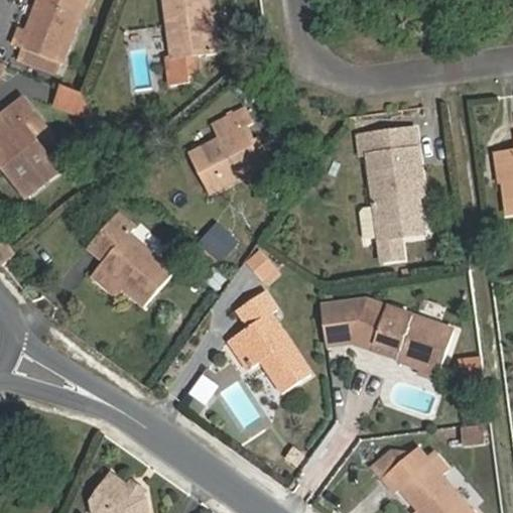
[(34,0),(23,29),(16,28),(11,41),(21,45),(59,59),(82,0),(34,0)]
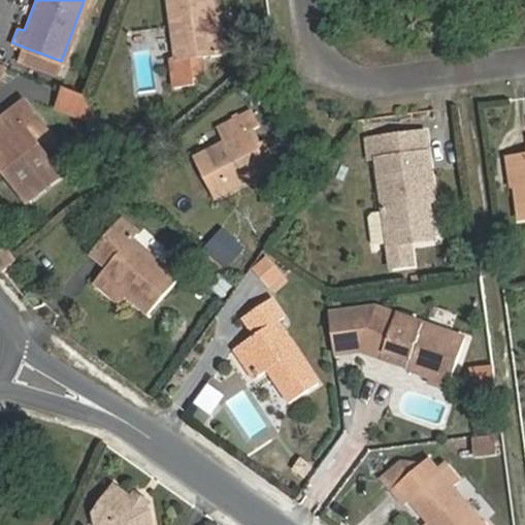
[(164,0),(168,23),(172,56),(166,57),(170,83),(190,79),(189,74),(201,72),(198,53),(222,50),(216,13),(211,13),(209,0),(164,0)]
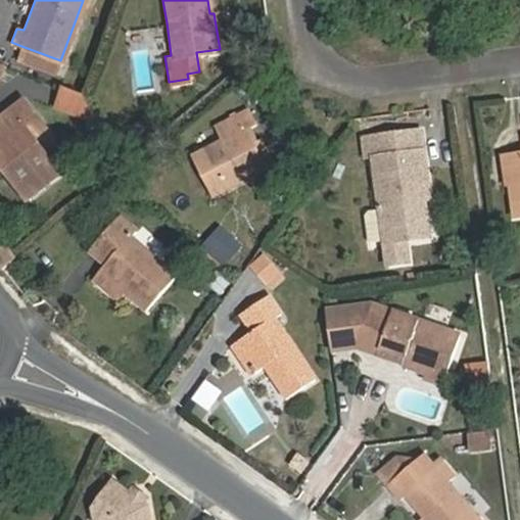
[(21,46),(13,67),(51,82),(60,60),(21,46)]
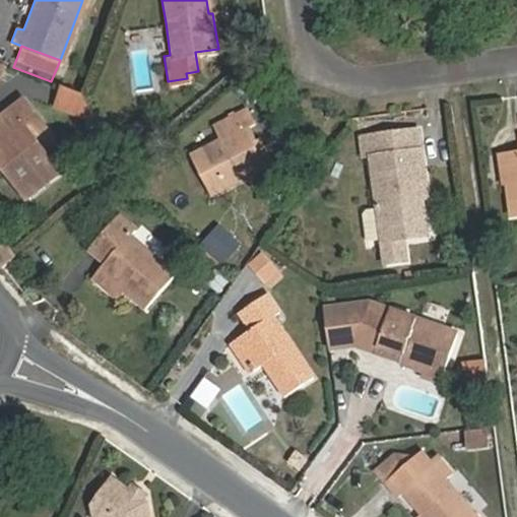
[(51,107),(88,119),(95,98),(58,85),(51,107)]
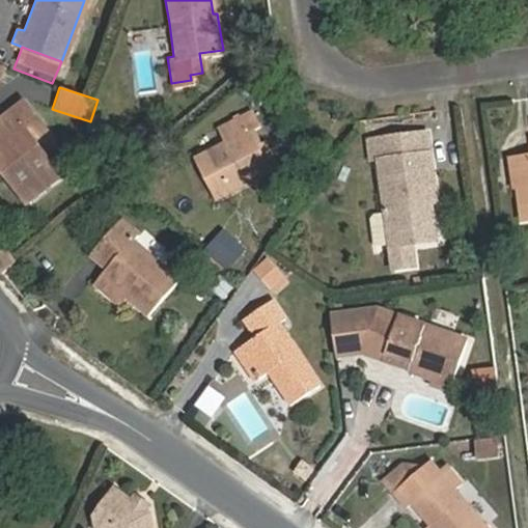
[(0,161),(4,167),(0,171),(24,202),(59,173),(31,139),(43,129),(21,100),(0,116),(0,161)]
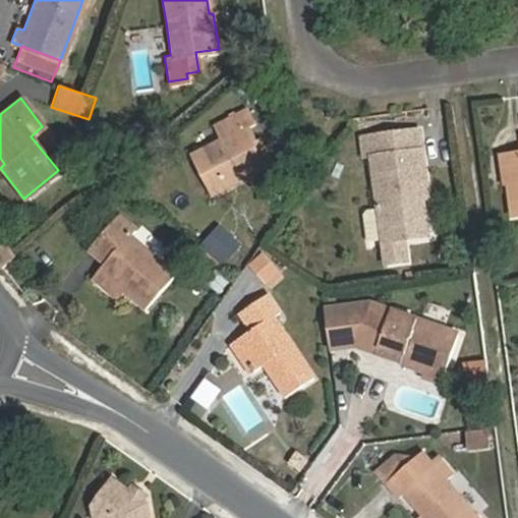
[(210,191),(261,167),(247,142),(252,139),(244,124),(251,121),(244,108),(213,124),(219,137),(191,152),(210,191)]
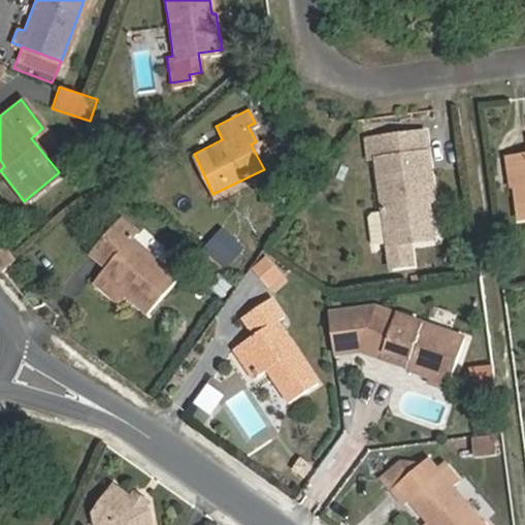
[(424,130),(363,137),(366,157),(373,156),(386,243),(431,236),(425,198),(432,197),(424,130)]
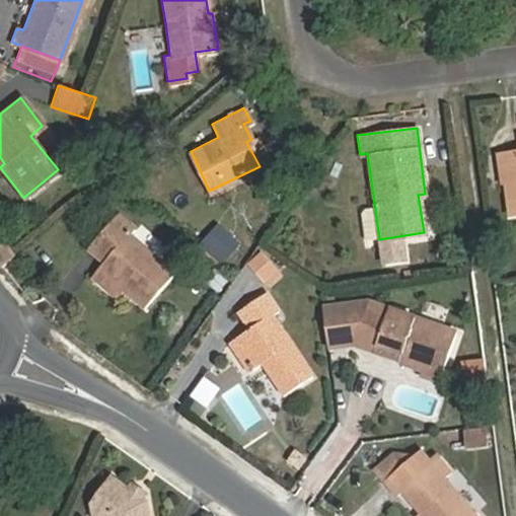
[(246,142),(260,166),(269,162),(255,137),(251,139),(246,142)]
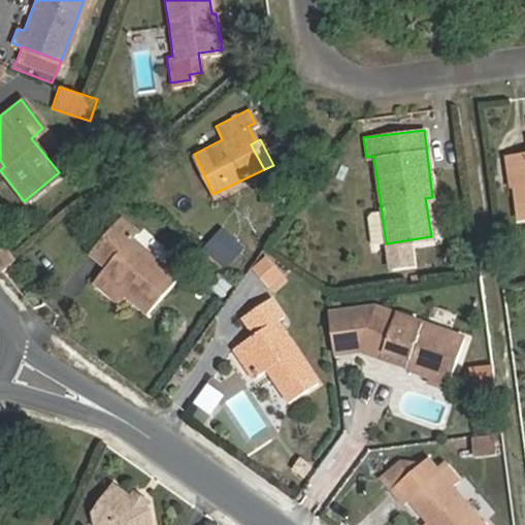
[(524,156),(512,158),(515,185),(519,217),(524,216),(524,156)]
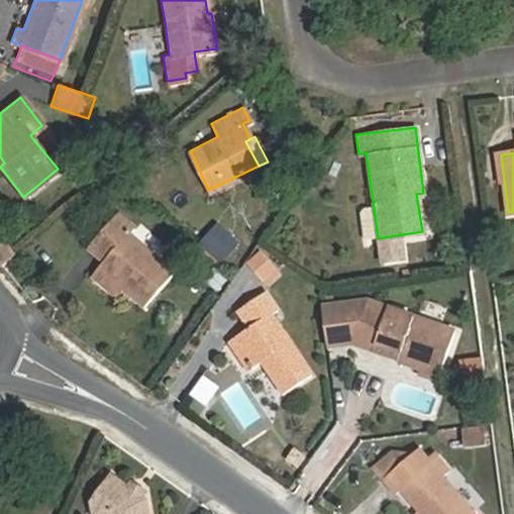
[(504,181),(501,155),(493,156),(497,182),(504,181)]
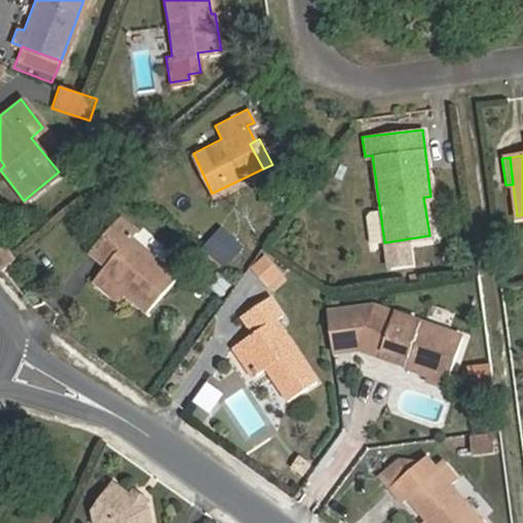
[(99,270),(122,292),(144,310),(174,276),(129,236),(135,230),(119,217),(88,251),(104,265),(99,270)]
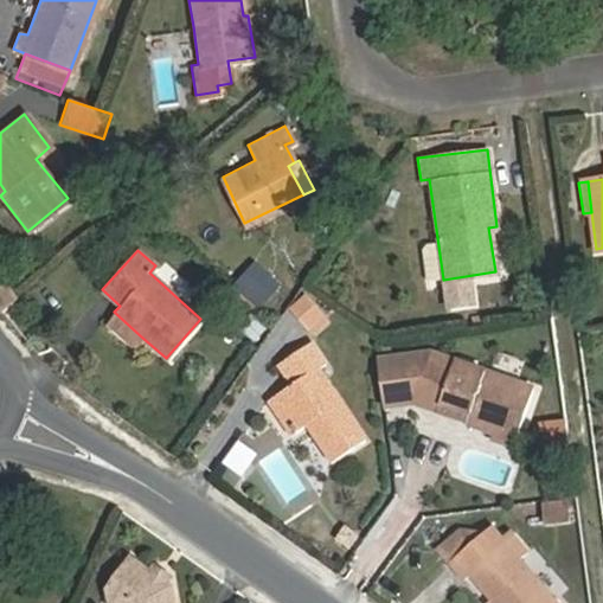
[(261,305),(274,274),(245,262),(232,294),(261,305)]
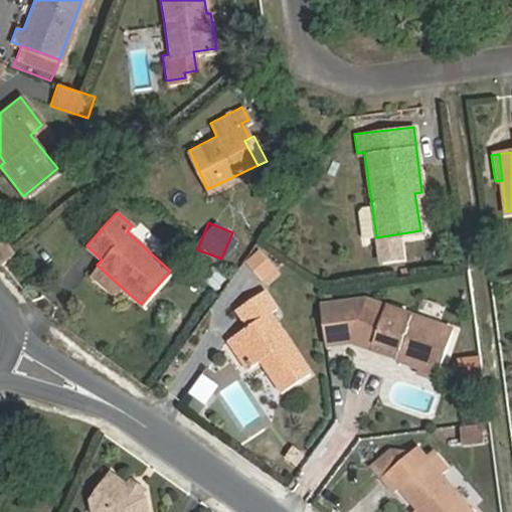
[(0,264),(13,252),(2,238),(0,239),(0,264)]
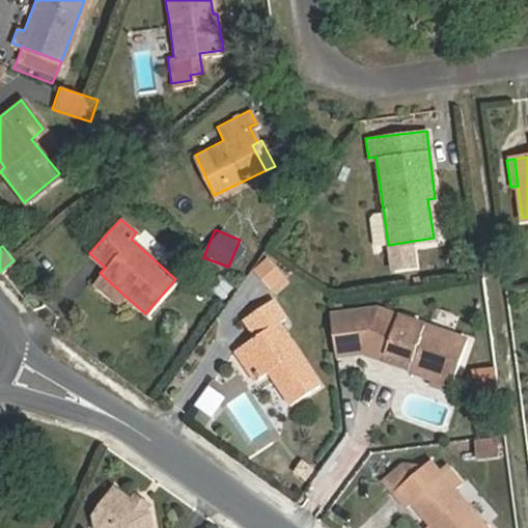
[(269,260),(256,275),(274,289),(286,276),(269,260)]
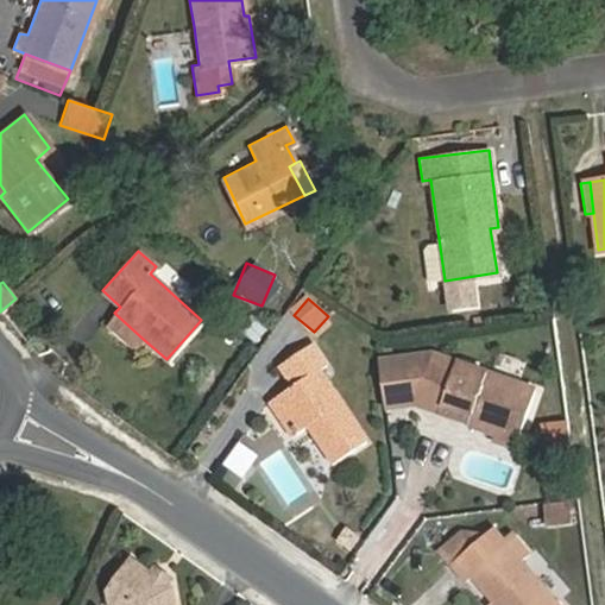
[(132,346),(142,338),(114,313),(106,322),(132,346)]
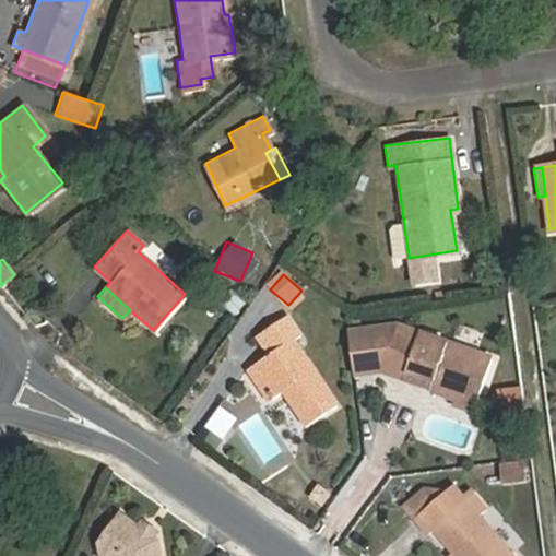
[(229,288),(220,303),(235,314),(244,299),(229,288)]
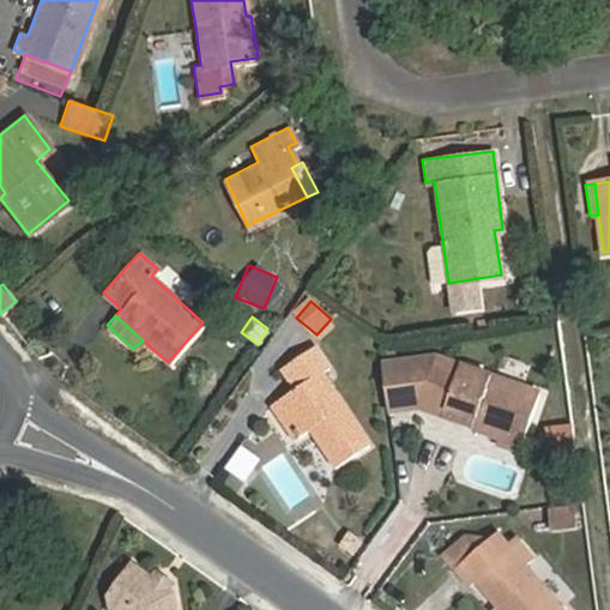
[(299,433),(307,427),(332,465),(367,442),(321,372),(328,366),(314,344),(281,368),(294,387),(276,399),(299,433)]
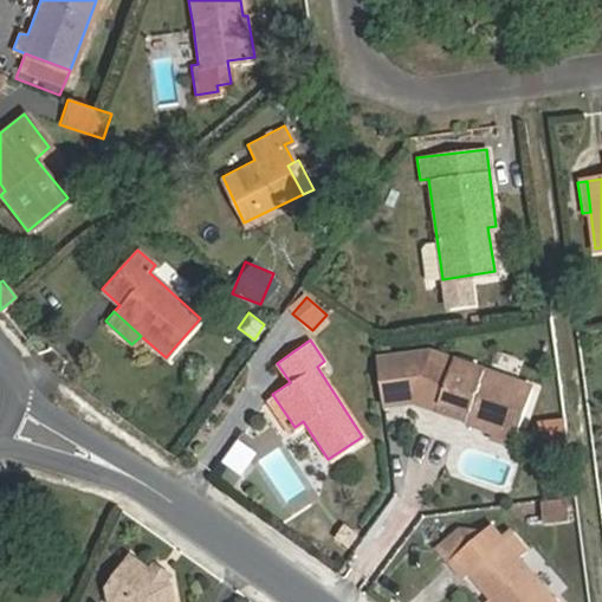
[(491,431),(512,437),(530,384),(438,353),(422,395),(439,400),(468,409),(465,421),(491,431)]
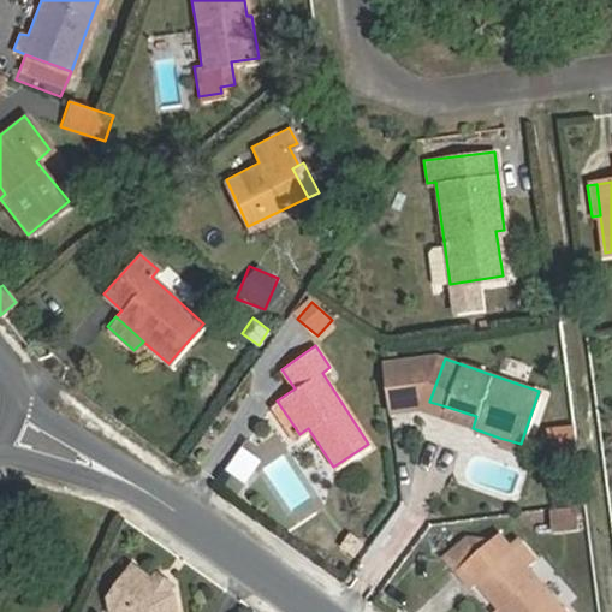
[(299,434),(277,400),(269,405),(292,439),(299,434)]
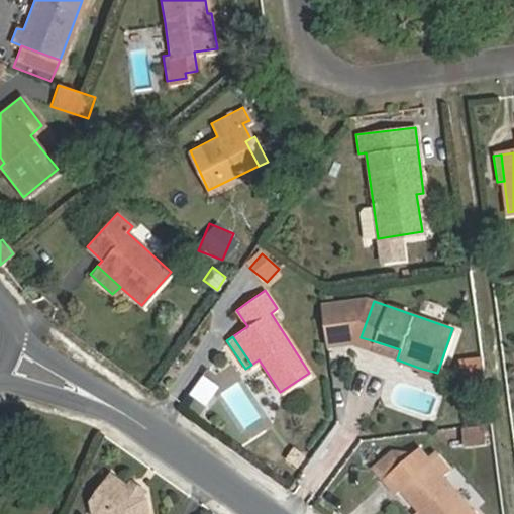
[(371,350),(397,360),(400,349),(375,341),(371,350)]
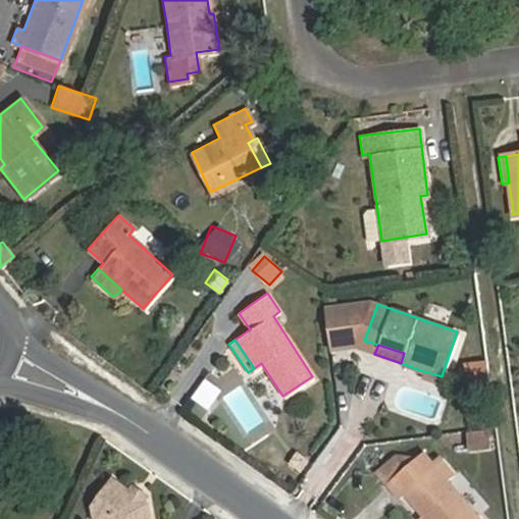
[(439,382),(442,376),(423,371),(422,377),(439,382)]
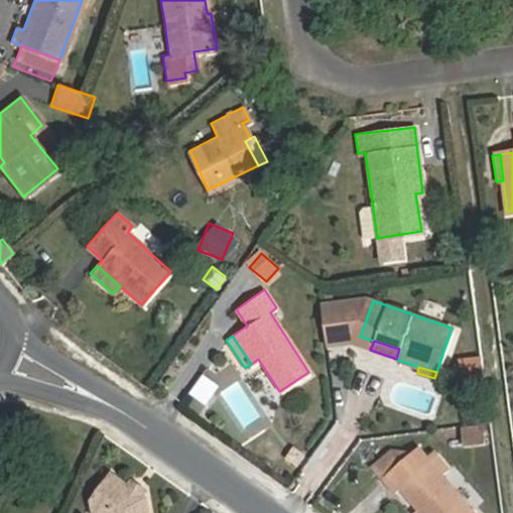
[(460,443),(482,443),(482,423),(461,422),(460,443)]
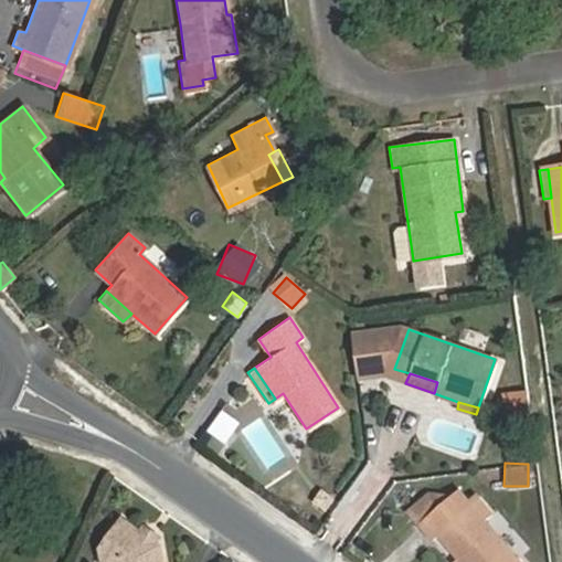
[(434,507),(415,522),(427,537),(435,532),(459,561),(519,561),(456,489),(451,495),(425,490),(425,494),(423,495),(434,507)]
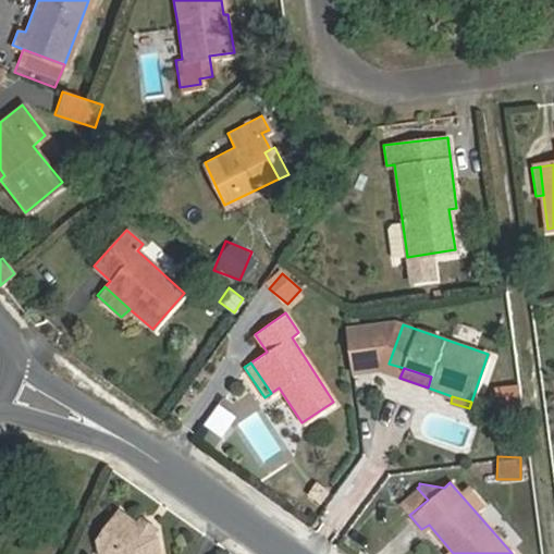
[(428,500),(417,488),(399,503),(409,515),(428,500)]
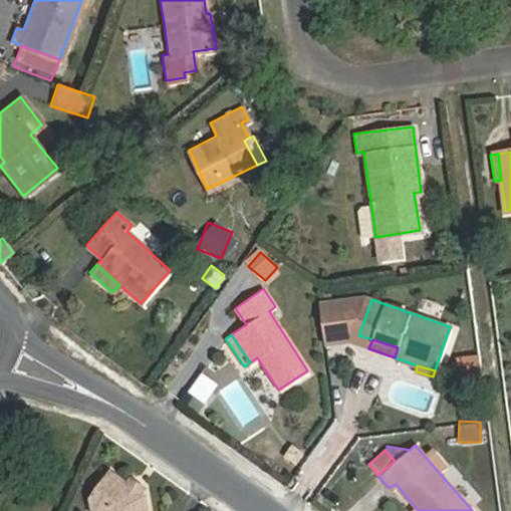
[(104,473),(84,500),(87,510),(142,510),(139,496),(104,473)]
